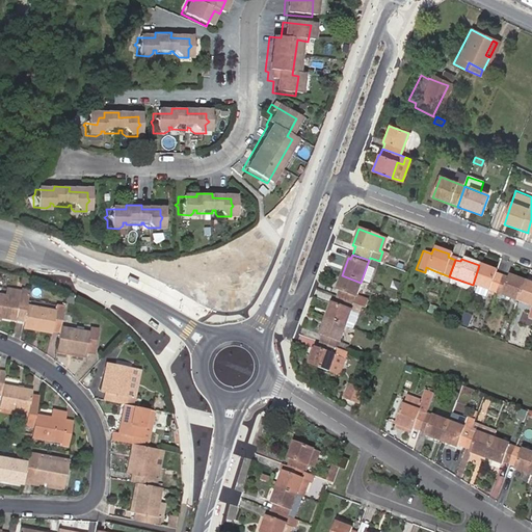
[(493,270),(479,265),(473,285),(495,293),(501,276),(491,273),(493,270)]
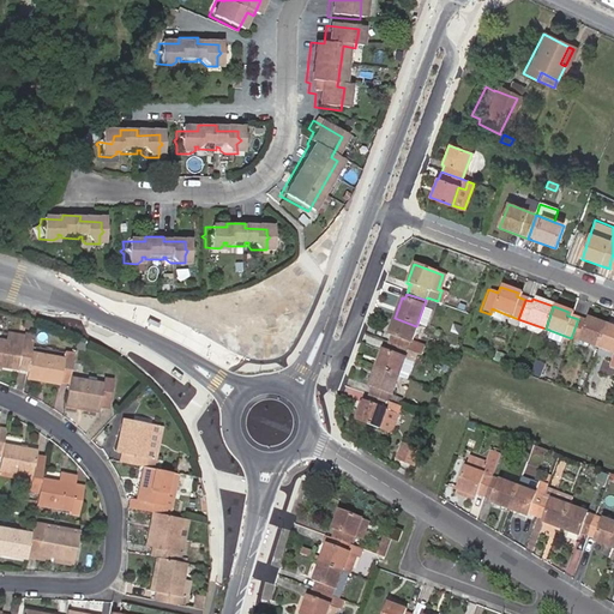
[(503,313),(492,308),(489,318),(499,321),(503,313)]
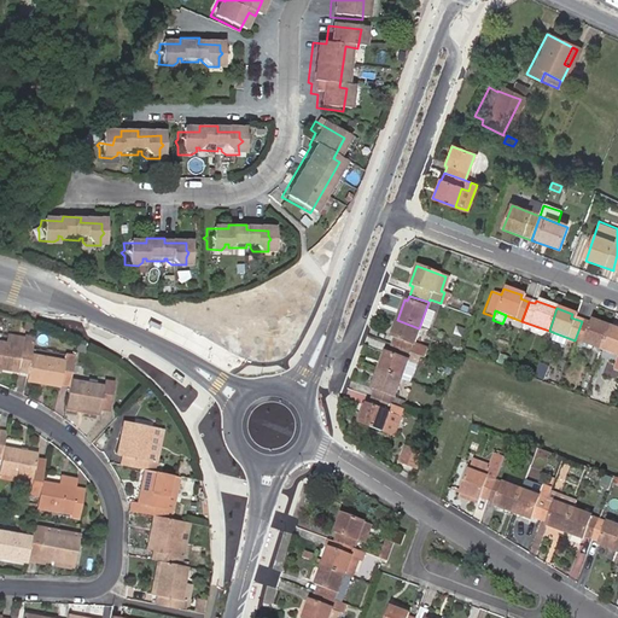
[(425,312),(419,328),(427,331),(433,314),(425,312)]
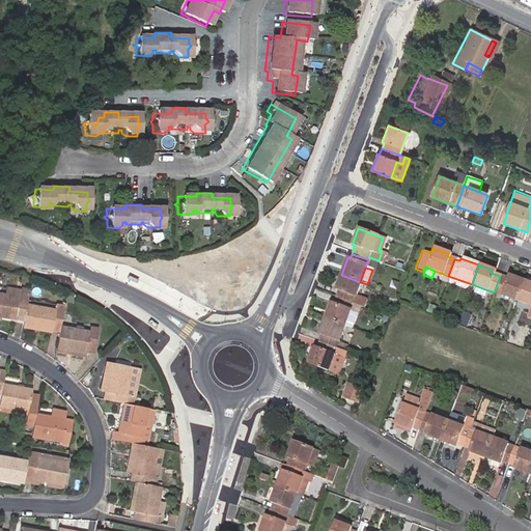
[(31,277),(23,274),(20,283),(26,285),(26,284),(30,285),(31,277)]
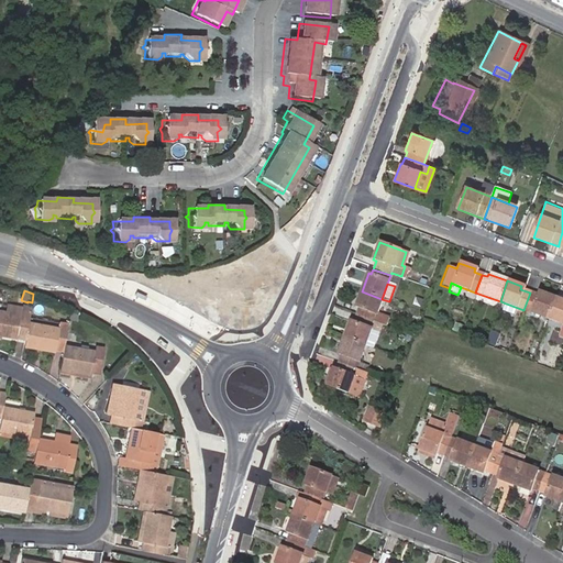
[(533,294),(530,293),(523,310),(547,319),(554,298),(536,290),(533,294)]
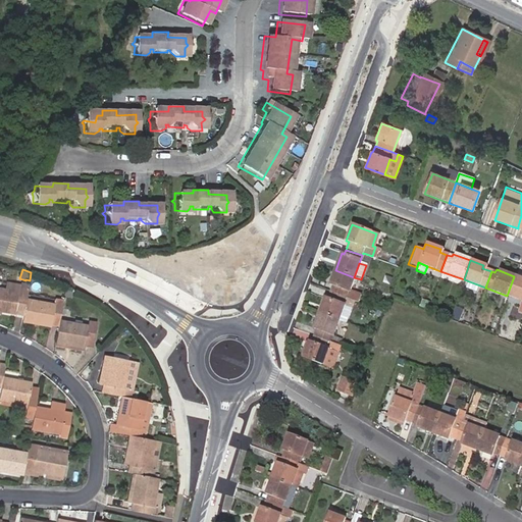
[(354,277),(335,270),(330,284),(333,286),(330,294),(346,300),(354,303),(357,304),(360,296),(349,292),(354,277)]
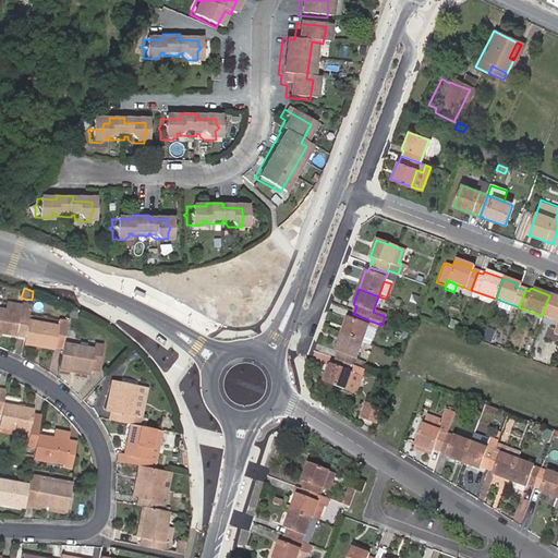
[(557,334),(557,298),(549,295),(542,316),(556,322),(555,327),(553,332),(557,334)]
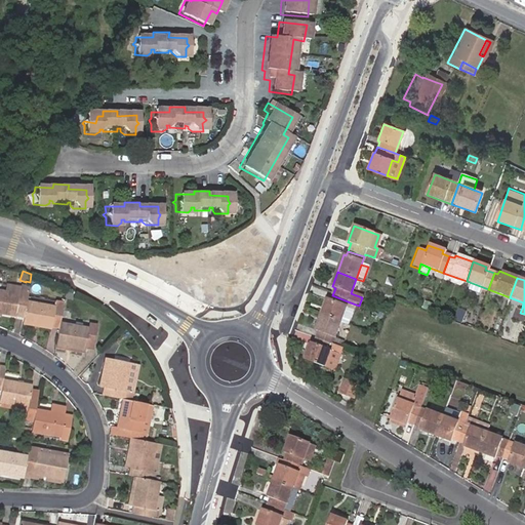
[(26,299),(28,289),(29,286),(21,284),(21,286),(6,284),(5,289),(0,288),(0,312),(15,315),(15,313),(24,314),(26,299)]
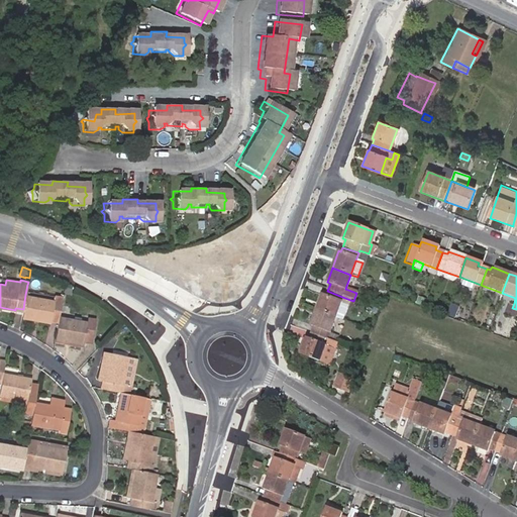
[(342,297),(327,291),(325,296),(322,295),(317,311),(334,318),(342,297)]
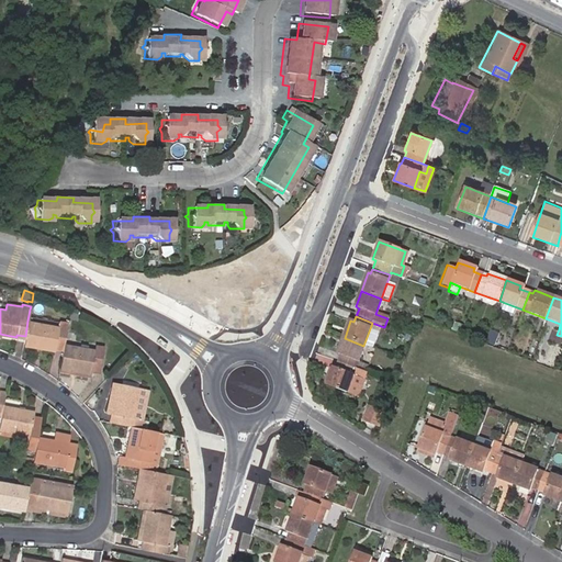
[(546,318),(543,324),(559,329),(560,324),(546,318)]
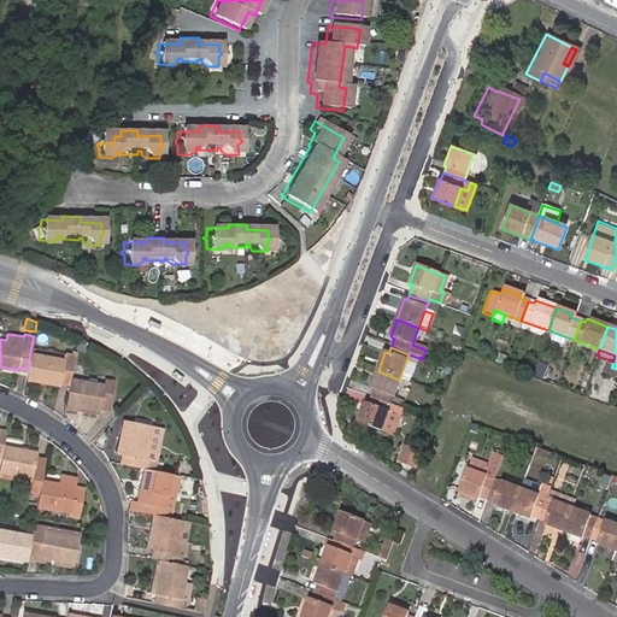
[(70,376),(74,359),(30,352),(28,369),(27,374),(27,377),(69,386),(70,376)]
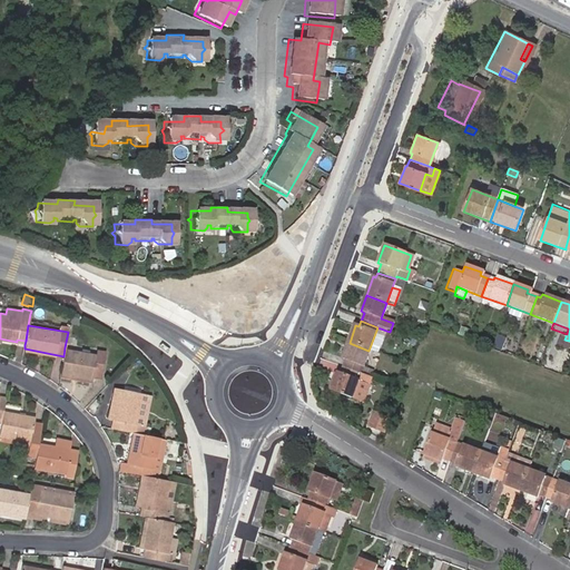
[(386,331),(377,327),(369,351),(377,354),(386,331)]
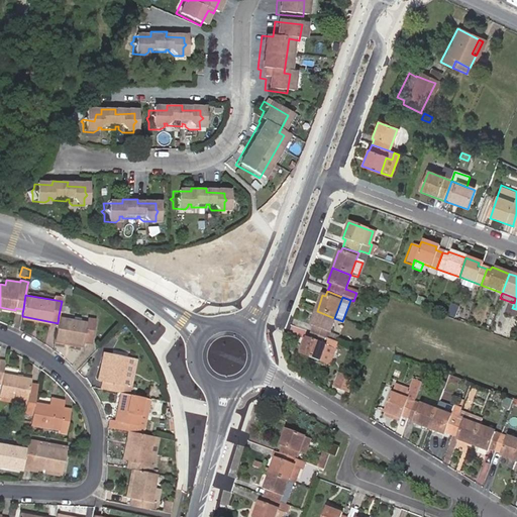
[(314,326),(311,334),(335,343),(335,342),(327,338),(334,318),(317,311),(311,325),(314,326)]
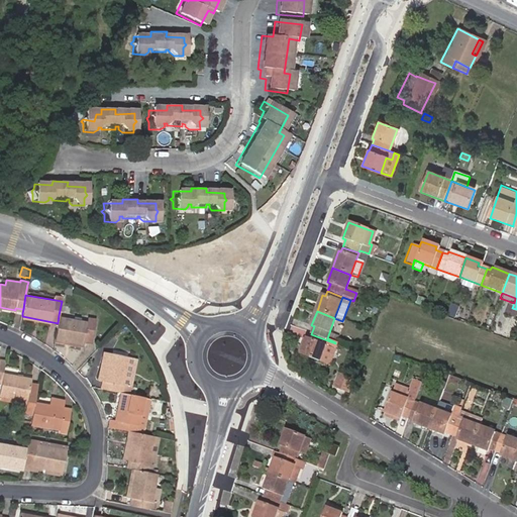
[(58,323),(56,337),(84,342),(85,339),(92,340),(96,317),(89,316),(88,320),(59,315),(58,323)]
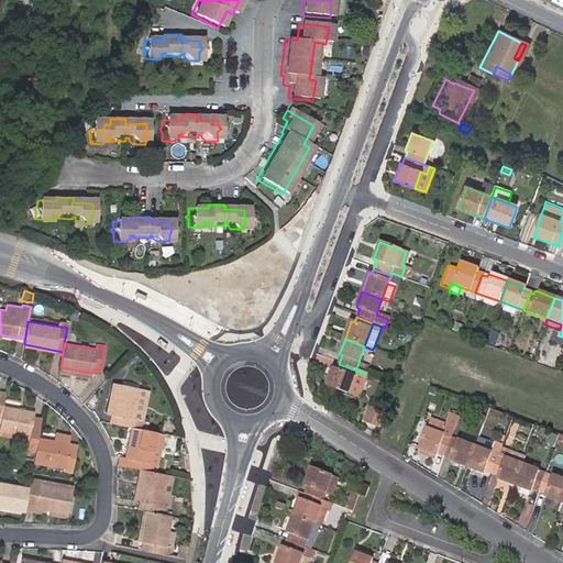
[(365,374),(339,364),(337,370),(333,368),(328,386),(346,394),(352,377),(363,382),(365,374)]
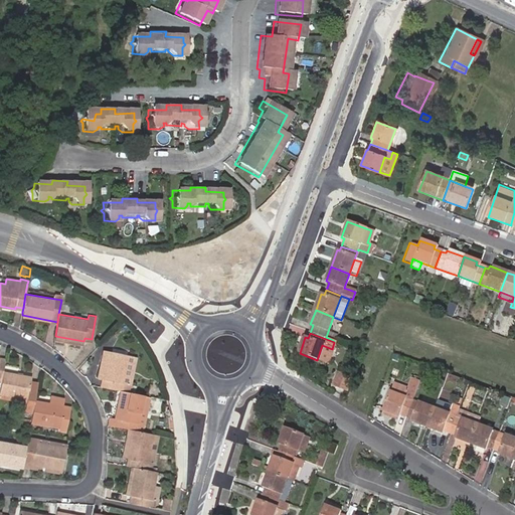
[(83,341),(55,336),(54,339),(83,344),(83,341)]
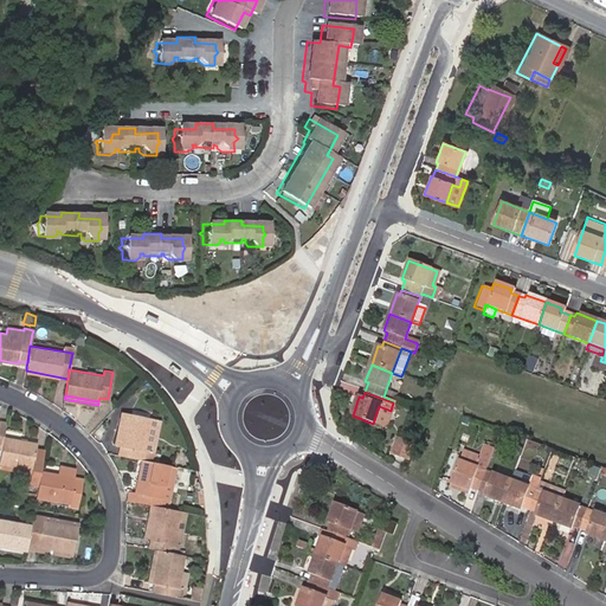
[(384,427),(391,411),(379,406),(373,424),(384,427)]
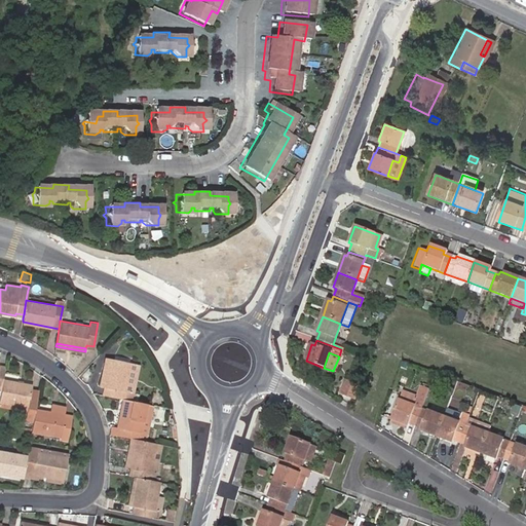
[(104,385),(109,357),(105,355),(100,384),(104,385)]
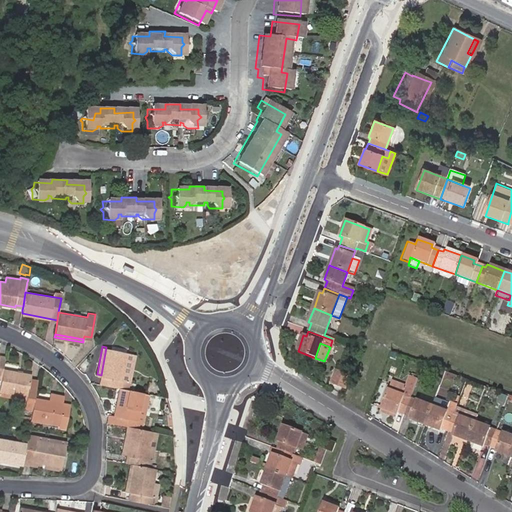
[(102,383),(105,384),(119,386),(122,387),(128,388),(135,389),(136,383),(130,381),(135,352),(106,347),(101,375),(104,376),(102,383)]
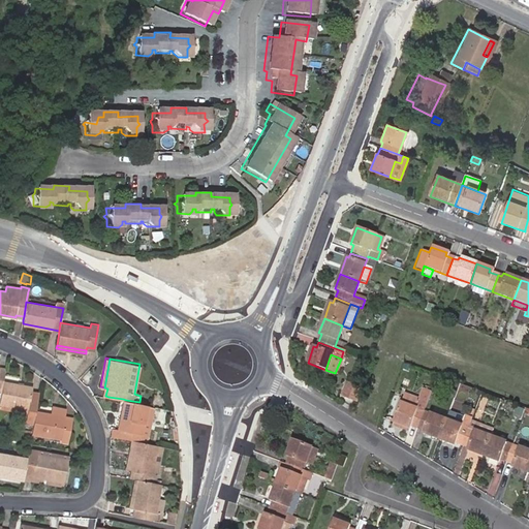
[(1,391),(0,397),(0,402),(27,407),(27,412),(25,422),(34,423),(36,410),(39,393),(31,391),(31,385),(3,380),(1,391)]
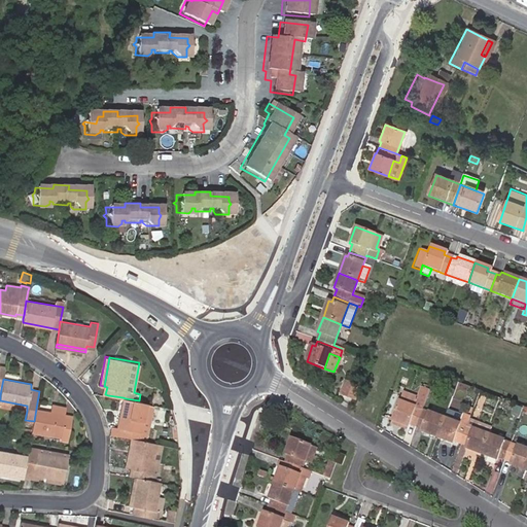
[(342,397),(354,401),(359,387),(347,383),(342,397)]
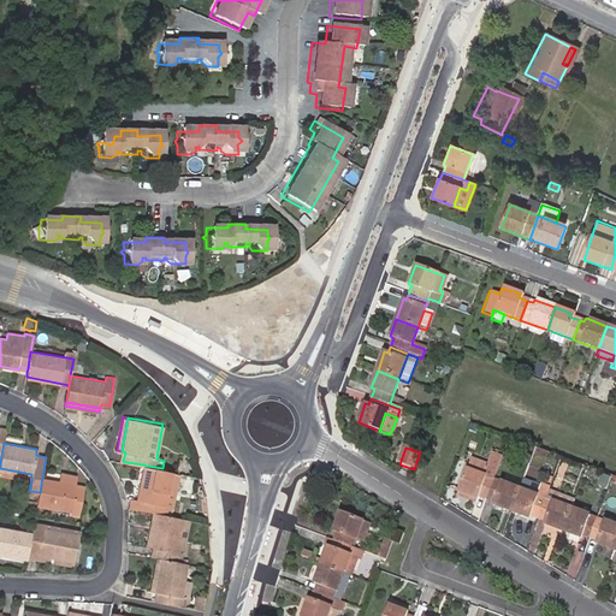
[(480,496),(489,499),(496,480),(498,473),(504,457),(497,455),(492,466),(472,458),(460,492),(479,499),(480,496)]
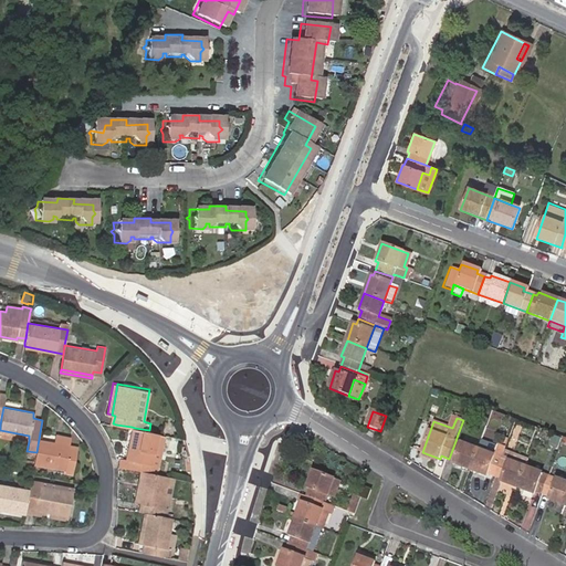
[(165,433),(154,431),(142,429),(135,428),(129,458),(119,457),(117,465),(137,469),(143,470),(147,470),(158,473),(158,472),(165,433)]
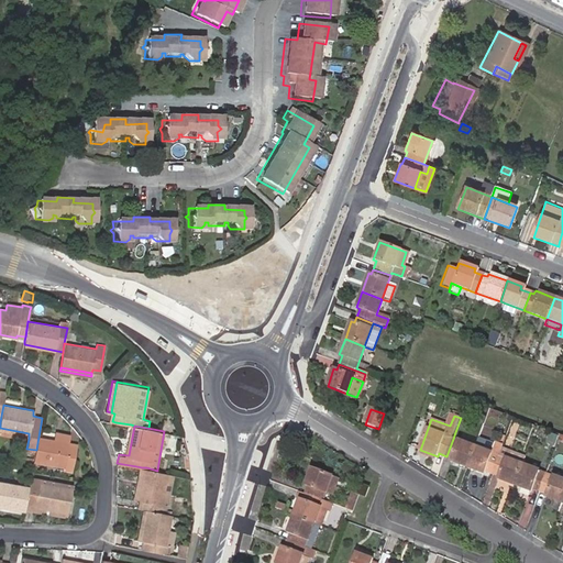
[(29,433),(0,428),(0,433),(29,439),(29,433)]
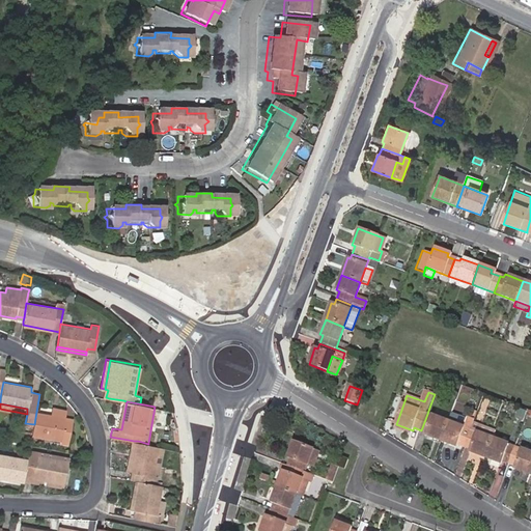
[(52,407),(51,414),(65,417),(66,410),(52,407)]
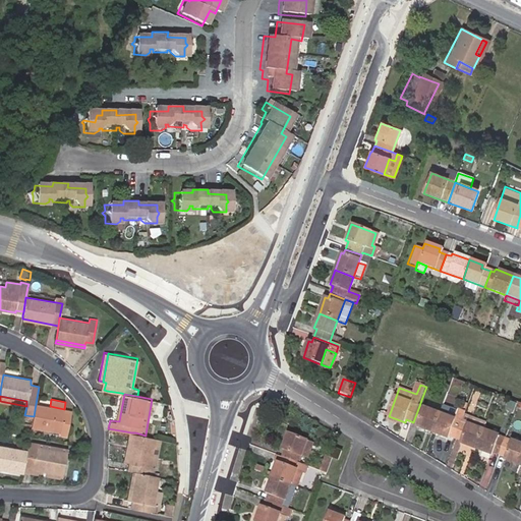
[(34,416),(32,425),(59,430),(58,433),(67,436),(72,414),(63,412),(64,409),(50,406),(36,404),(34,416)]
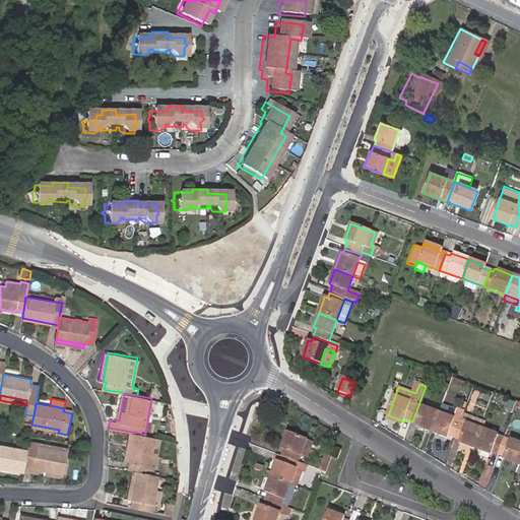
[(417,427),(433,432),(440,413),(418,405),(412,421),(418,424),(417,427)]
